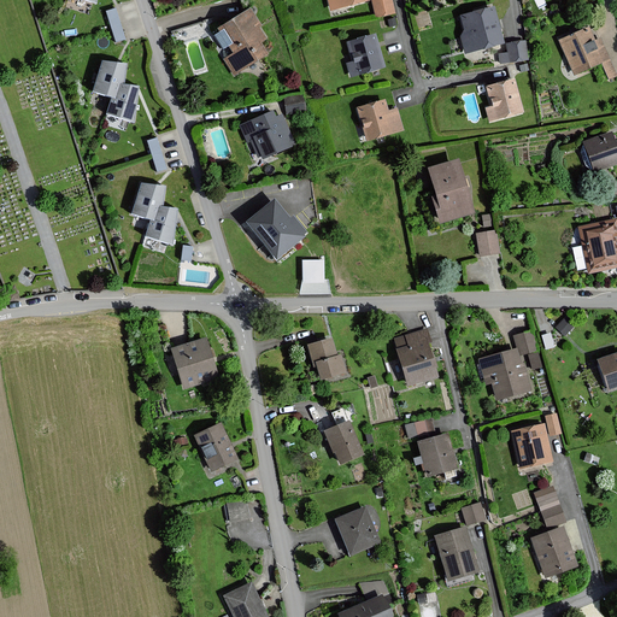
[(369,0),(368,0),(328,0),(333,15),(353,10),(352,5),(369,0)]
